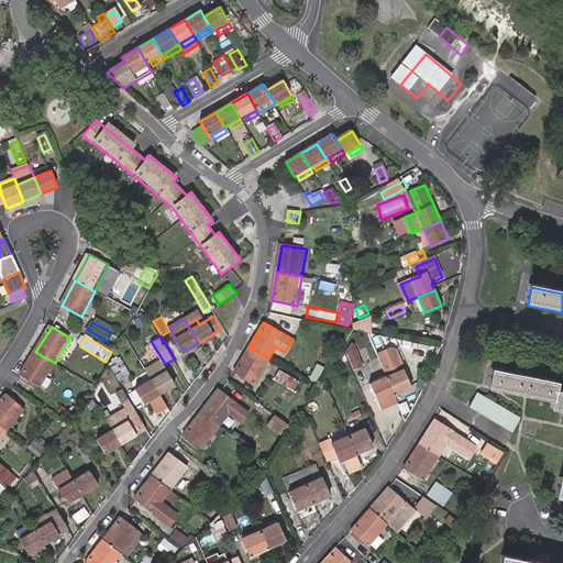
[(403,351),(430,354),(431,343),(404,341),(403,351)]
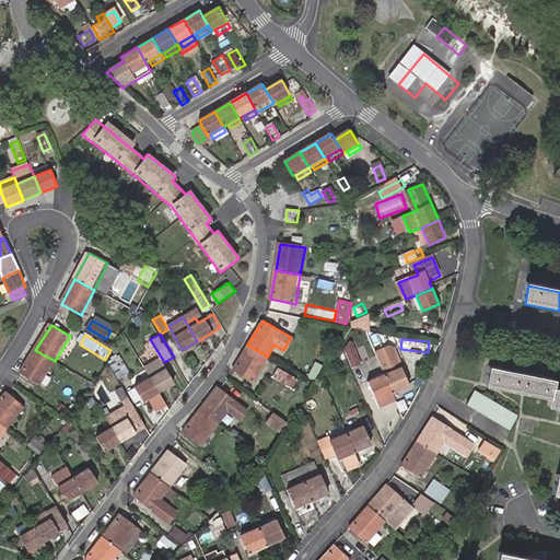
[(253,382),(267,357),(247,345),(233,370),(253,382)]
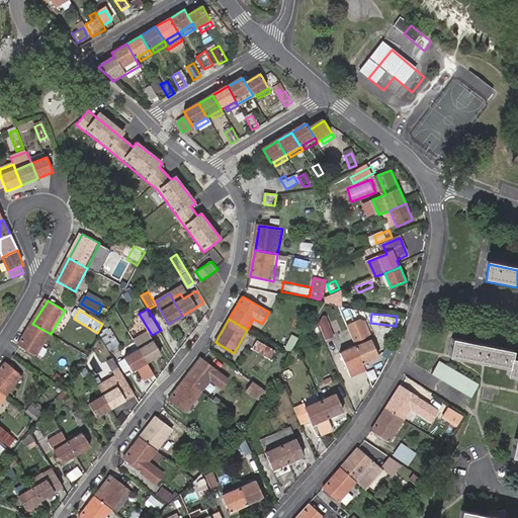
[(379,356),(364,319),(348,325),(358,349),(364,362),(379,356)]
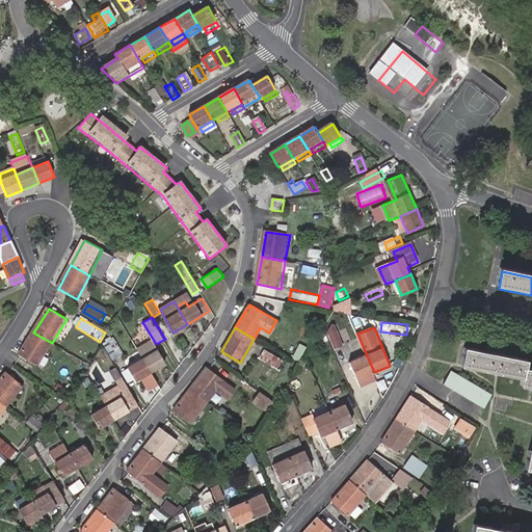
[(52,343),(33,333),(19,355),(36,367),(52,343)]
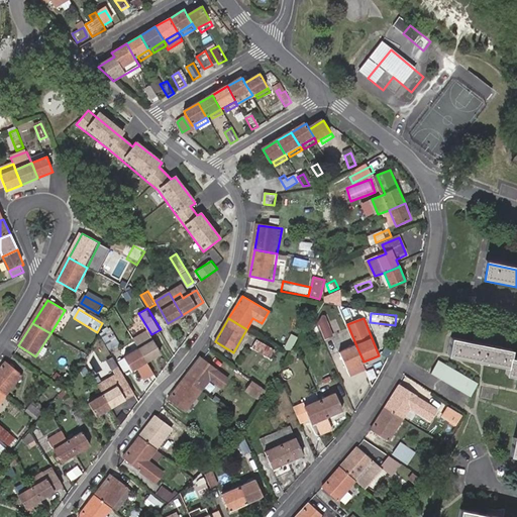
[(340,349),(328,324),(319,327),(332,353),(340,349)]
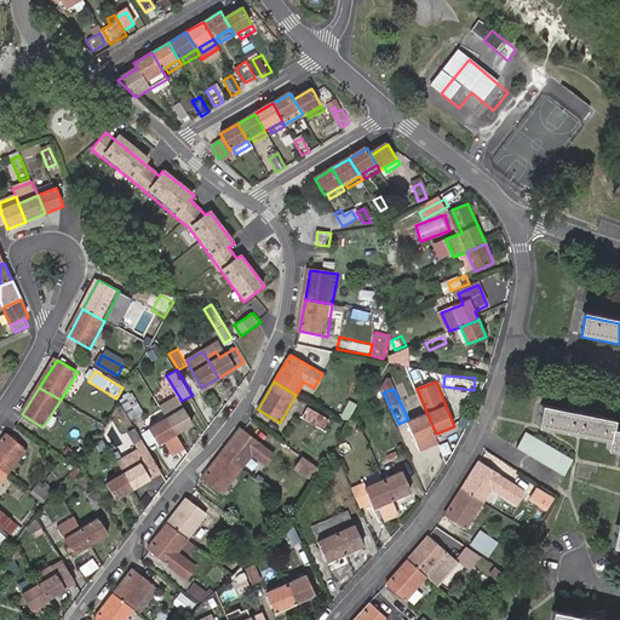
[(193,424),(184,408),(178,397),(160,407),(167,419),(176,434),(193,424)]
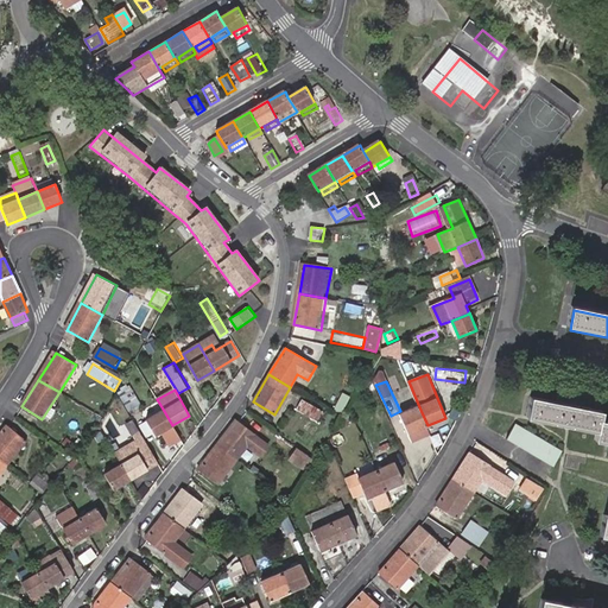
[(130,391),(121,397),(131,412),(139,407),(130,391)]
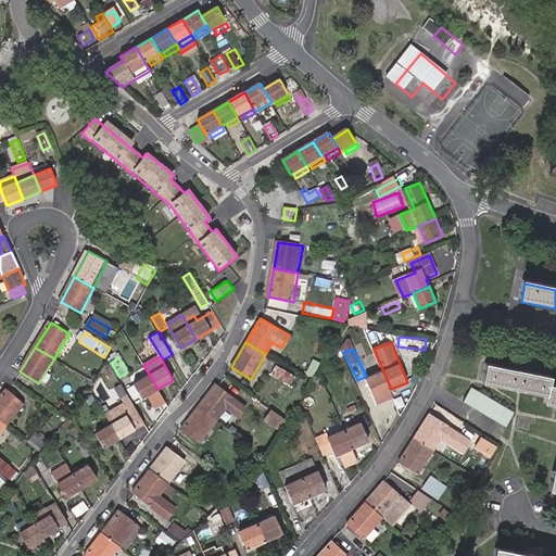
[(315,358),(306,374),(314,378),(323,363),(315,358)]
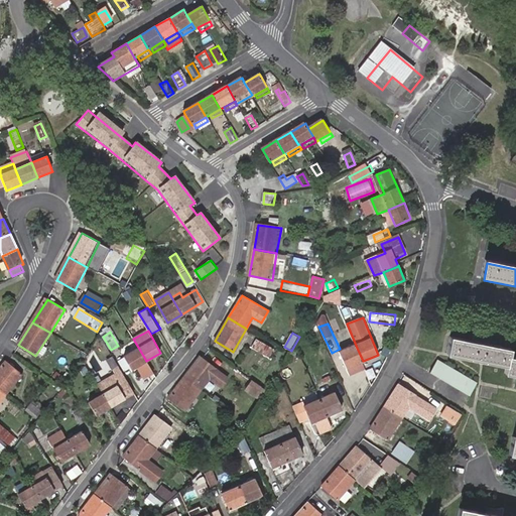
[(251,348),(270,359),(275,350),(257,339),(251,348)]
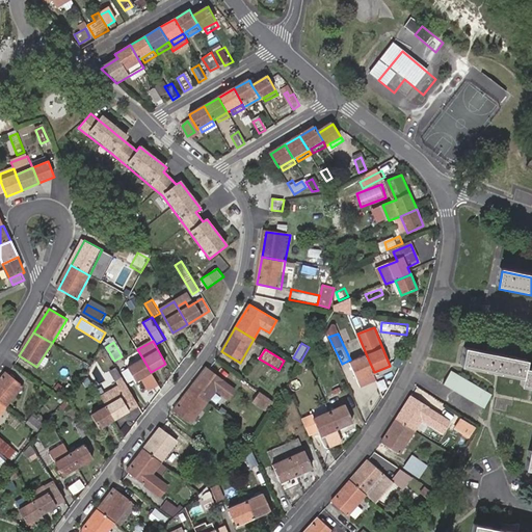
[(531,389),(531,371),(528,370),(529,363),(466,350),(462,370),(526,381),(524,388),(531,389)]
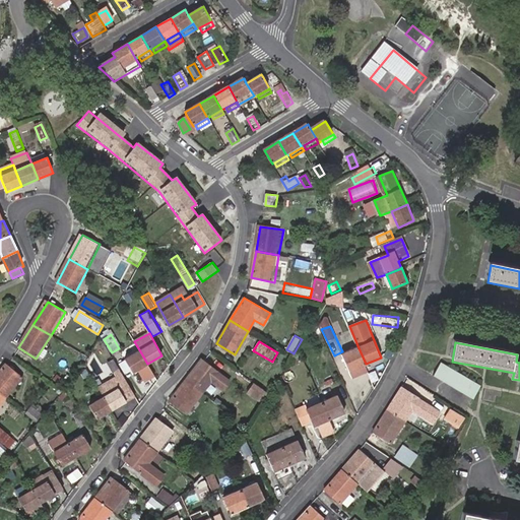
[(353,377),(369,371),(366,364),(360,350),(344,356),(353,377)]
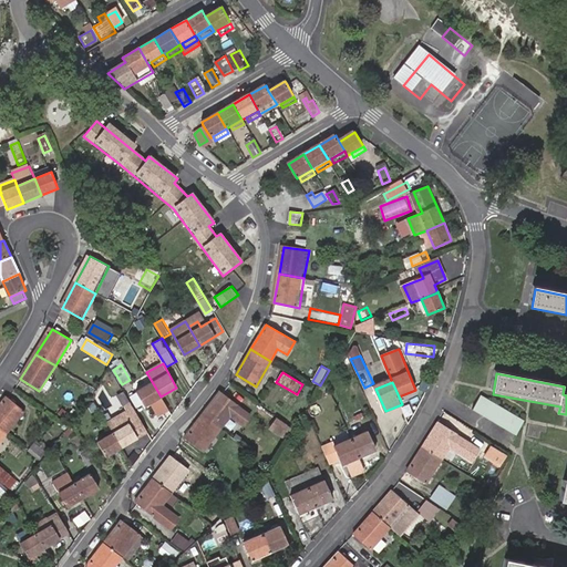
[(161,397),(153,383),(137,392),(145,405),(161,397)]
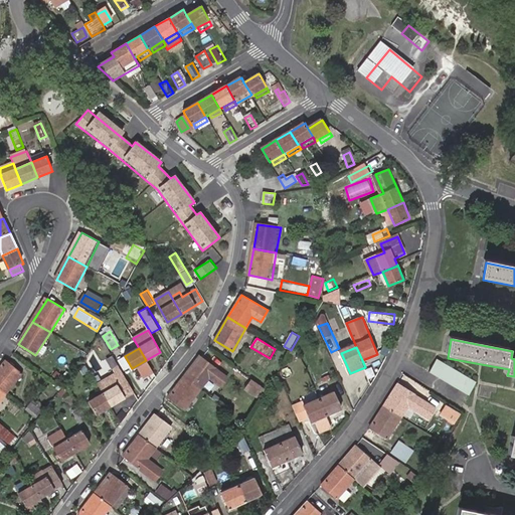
[(228,377),(201,356),(184,377),(201,390),(210,378),(221,386),(228,377)]
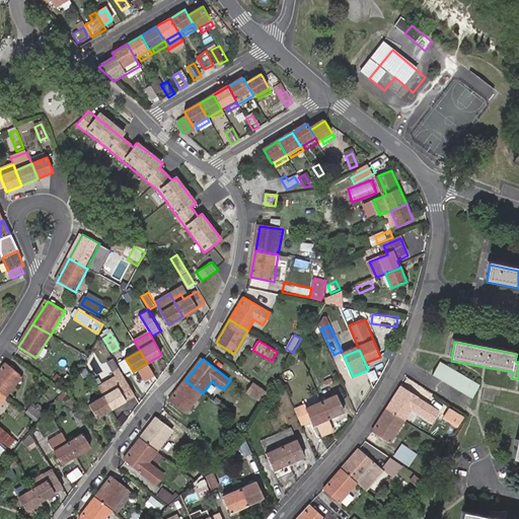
[(479,383),(439,360),(432,373),(472,396),(479,383)]
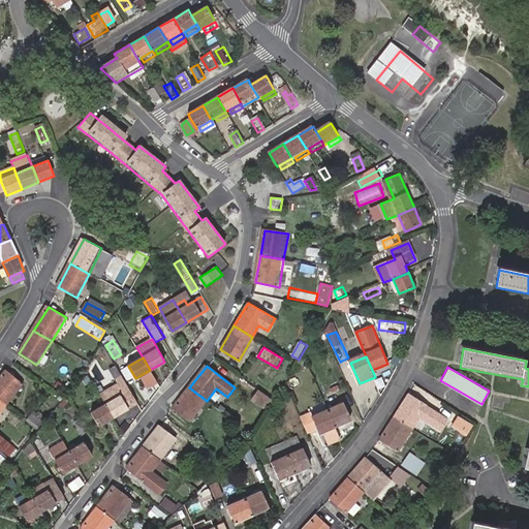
[(24,385),(7,371),(0,380),(0,400),(6,406),(24,385)]
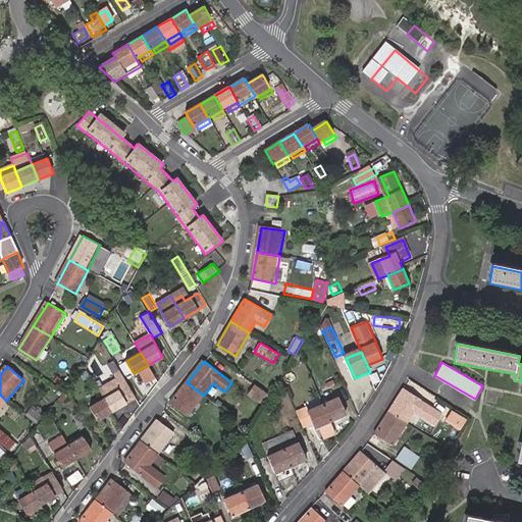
[(100,389),(105,400),(112,411),(125,403),(136,398),(123,376),(100,389)]
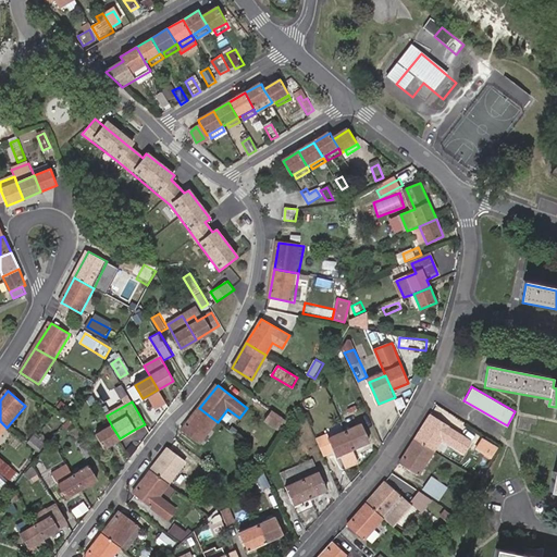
[(183,431),(185,432),(200,444),(218,422),(199,408),(183,431)]
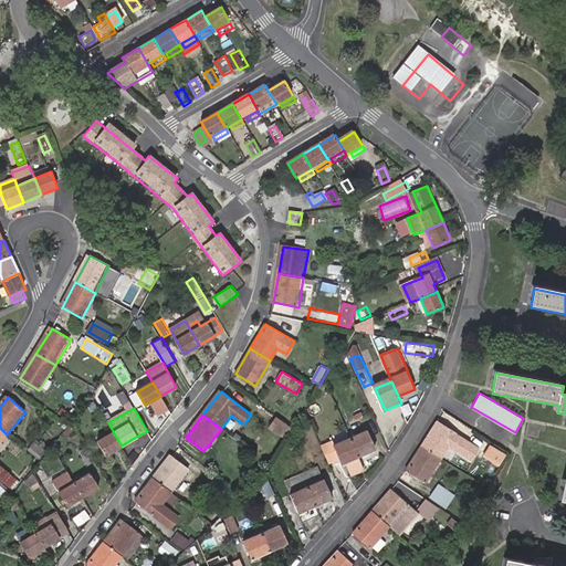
[(88,417),(79,422),(86,437),(96,430),(88,417)]
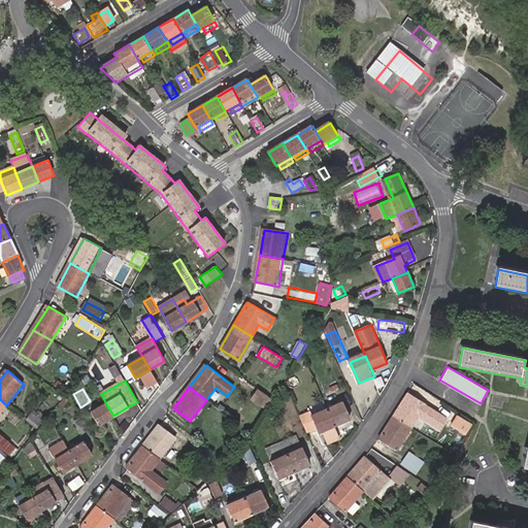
[(269,397),(259,390),(254,399),(263,405),(269,397)]
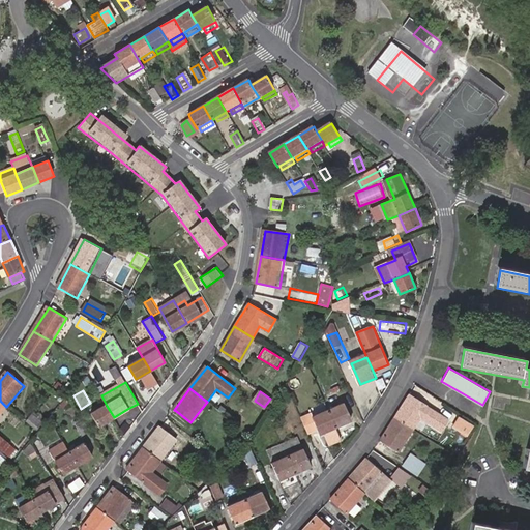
[(396,417),(410,425),(424,403),(411,394),(396,417)]
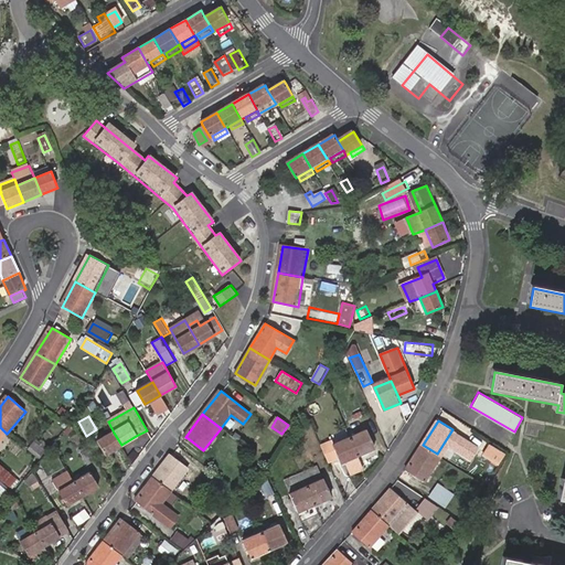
[(295,429),(288,425),(281,434),(288,438),(295,429)]
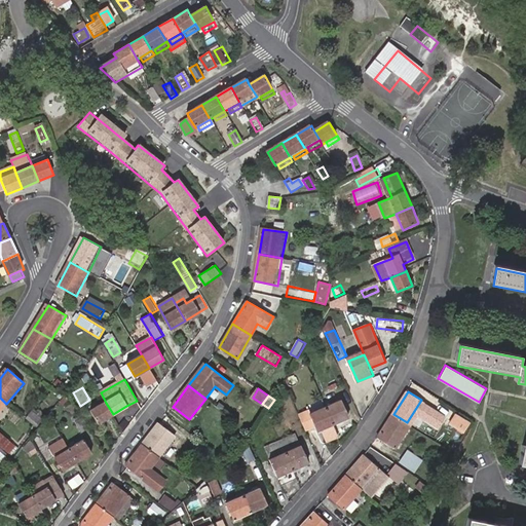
[(447,407),(436,400),(431,406),(443,412),(447,407)]
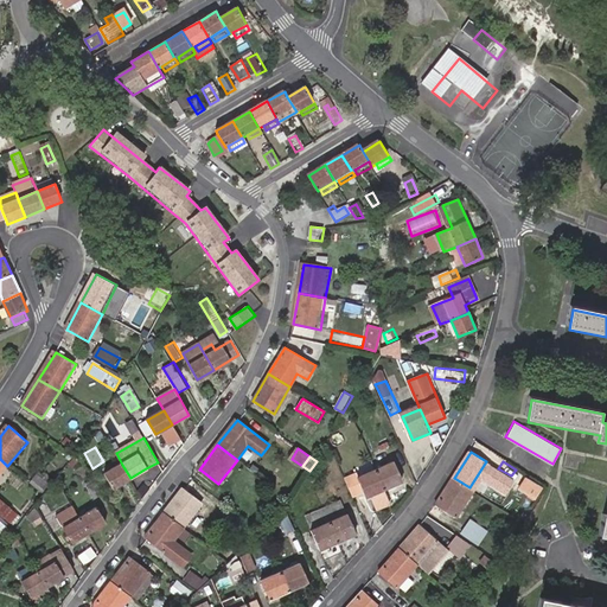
[(396,464),(377,473),(385,490),(403,481),(396,464)]
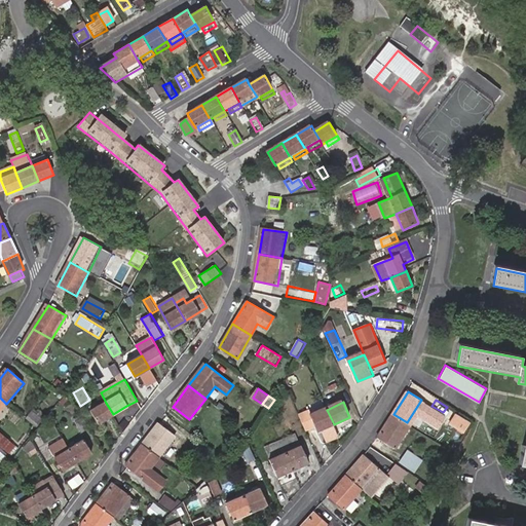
[(113,414),(106,403),(90,411),(98,423),(113,414)]
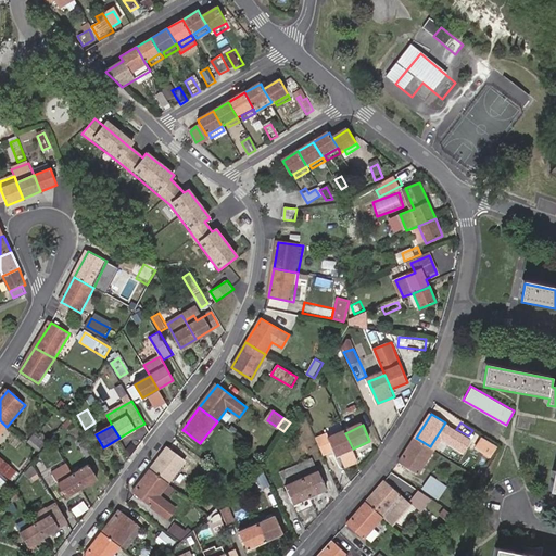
[(345,433),(344,430),(329,437),(327,433),(317,439),(324,454),(335,450),(337,455),(340,454),(344,464),(357,458),(353,449),(345,433)]
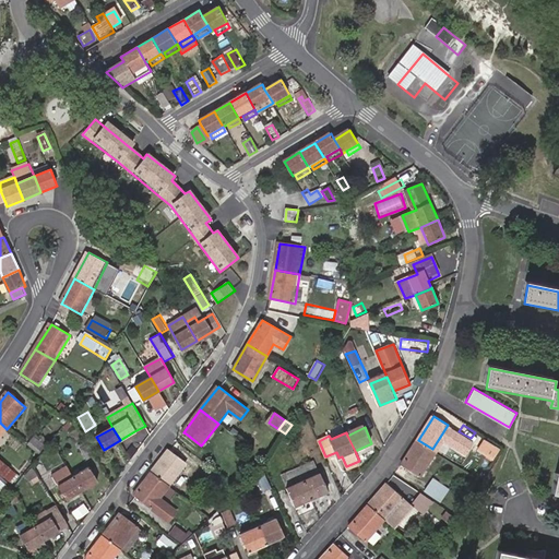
[(47,447),(36,438),(31,444),(42,453),(47,447)]
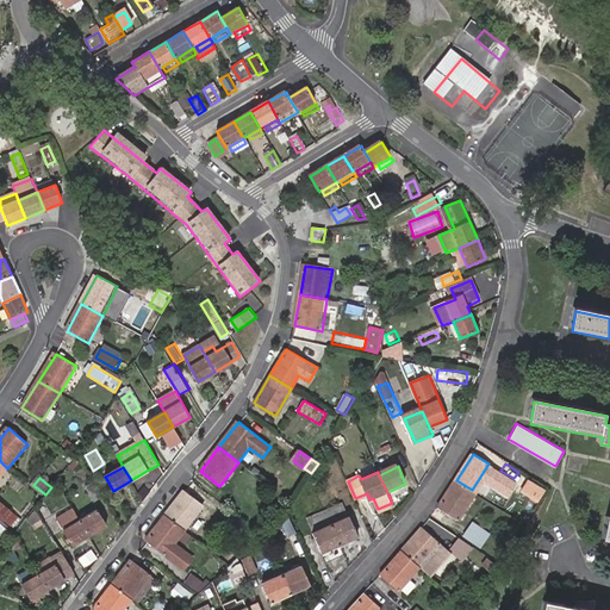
[(529,478),(522,491),(540,502),(548,489),(529,478)]
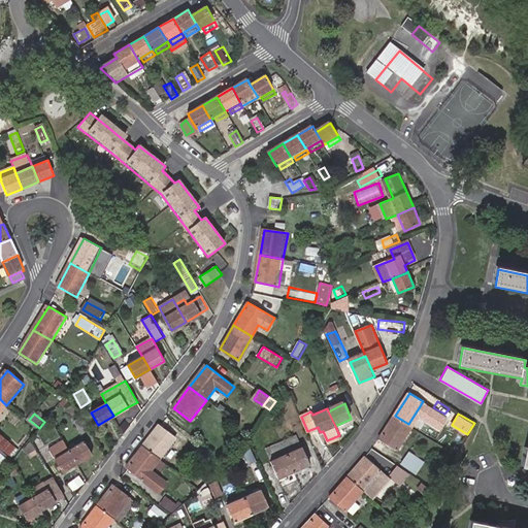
[(394,448),(408,424),(395,416),(380,438),(394,448)]
